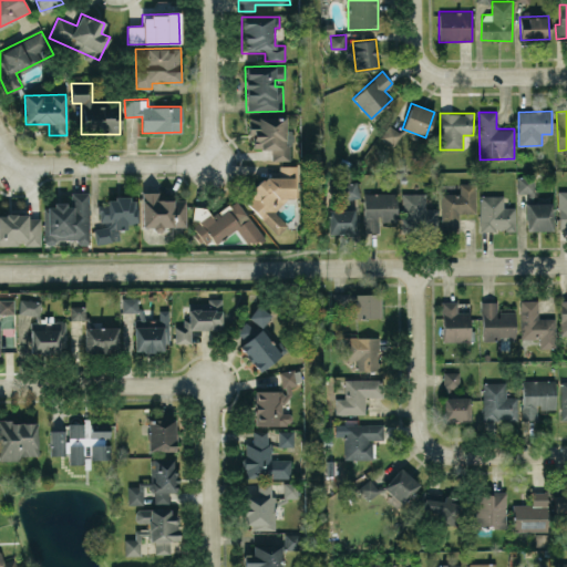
[(271,161),(291,161),(290,130),(286,130),(286,116),(248,116),(248,135),(253,135),(253,148),(271,148),(271,161)]
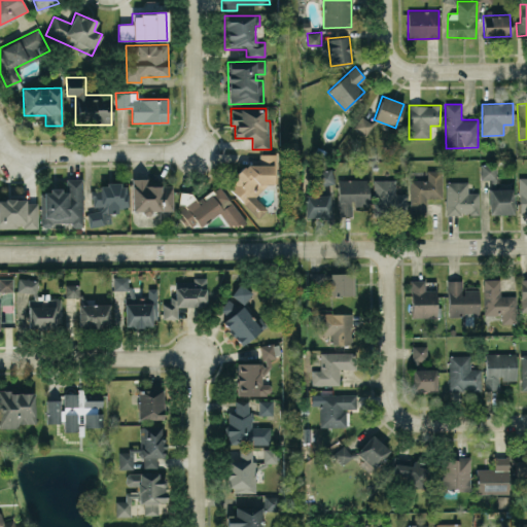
[(353,127),(365,136),(374,125),(361,116),(353,127)]
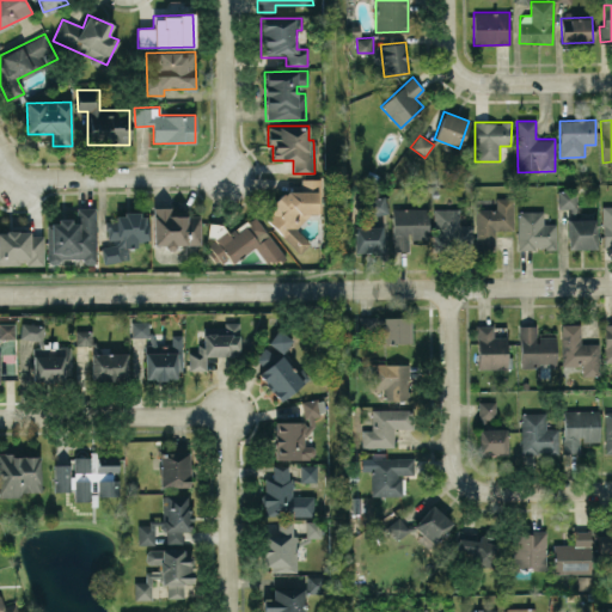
[(299,255),(311,244),(295,227),(312,213),(319,213),(319,178),(300,178),(300,191),(285,191),(274,201),(274,209),(265,216),(299,255)]
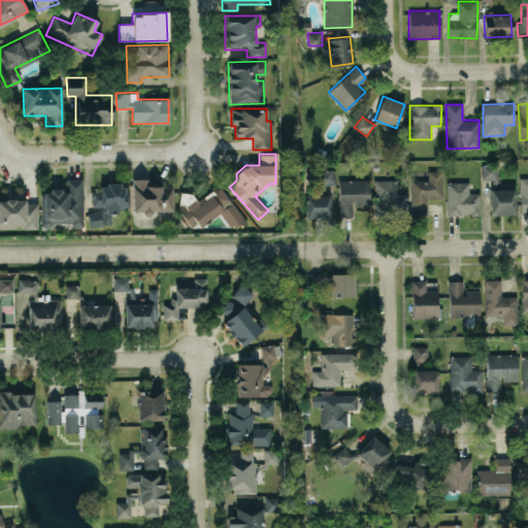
[(497,164),(481,165),(482,179),(497,178),(497,164)]
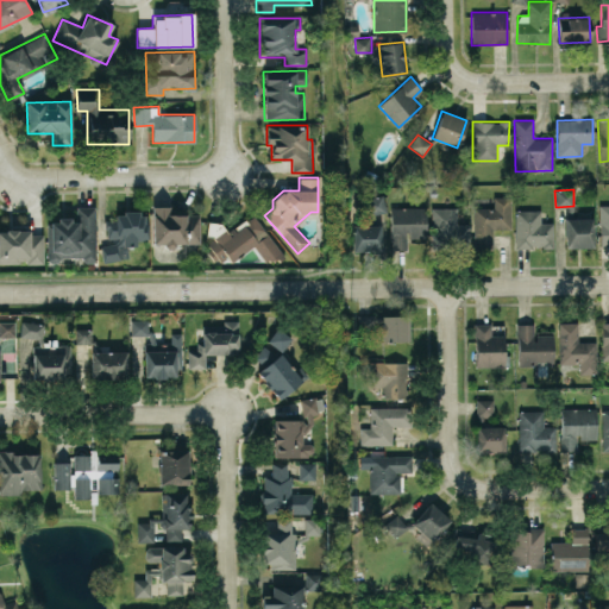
[(364,224),(380,223),(378,214),(385,213),(383,195),(362,198),(364,224)]
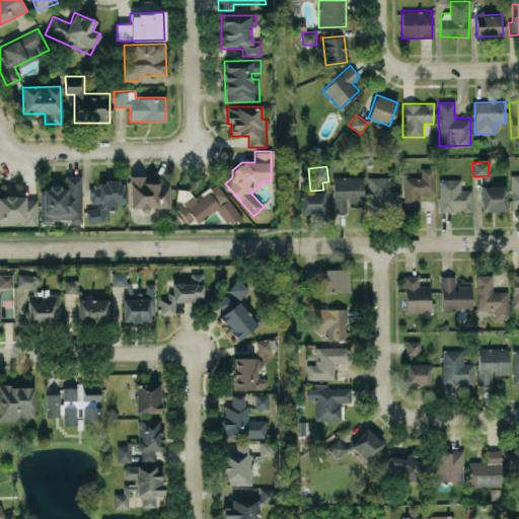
[(435,167),(420,167),(420,176),(403,176),(403,212),(420,211),(420,196),(435,195),(435,167)]
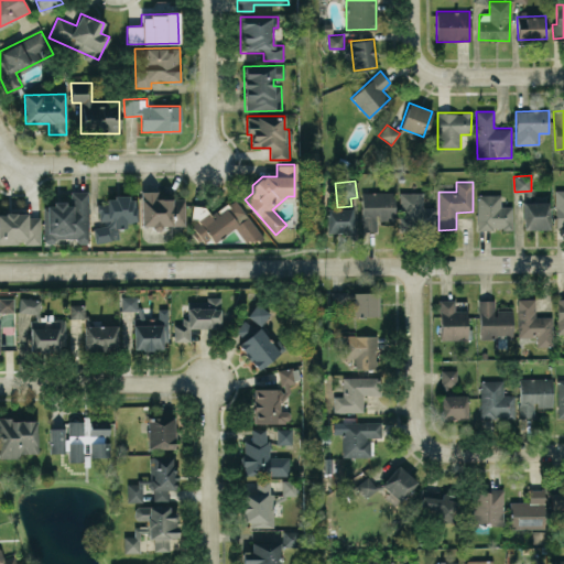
[(89,242),(87,191),(71,191),(71,203),(43,204),(44,240),(76,239),(77,242),(89,242)]
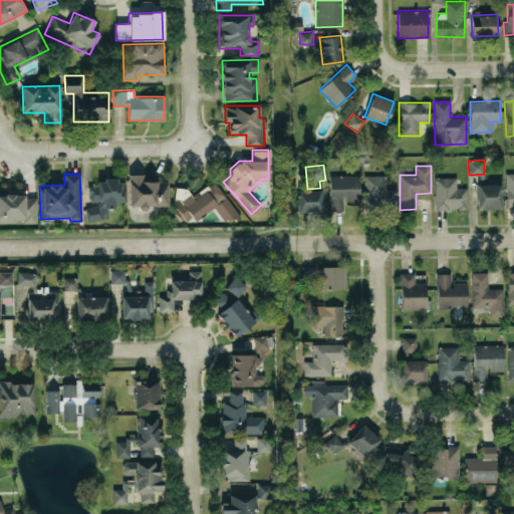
[(168,181),(143,181),(143,174),(129,174),(127,206),(167,206),(168,181)]
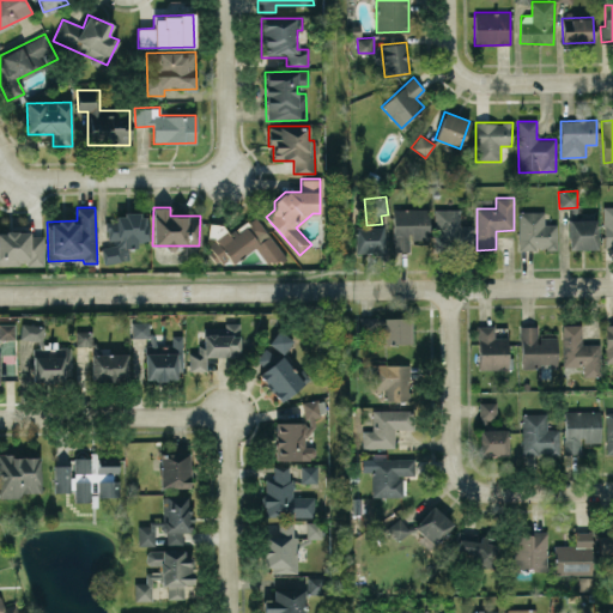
[(429,208),(393,208),(393,250),(410,250),(410,240),(429,240),(429,208)]
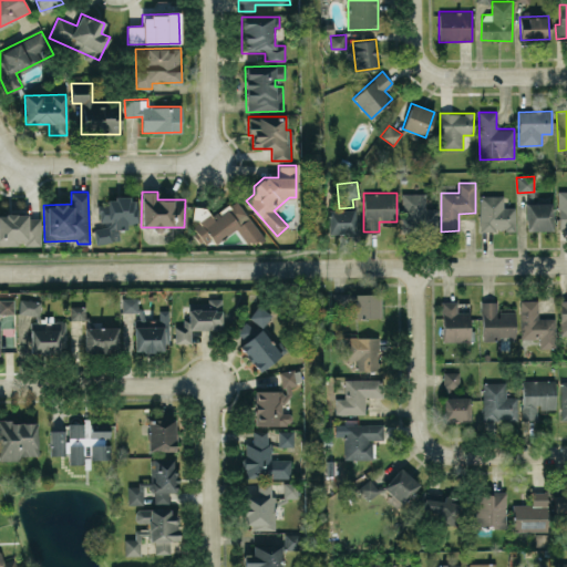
[(515,230),(515,206),(503,207),(503,195),(480,195),(480,230),(515,230)]
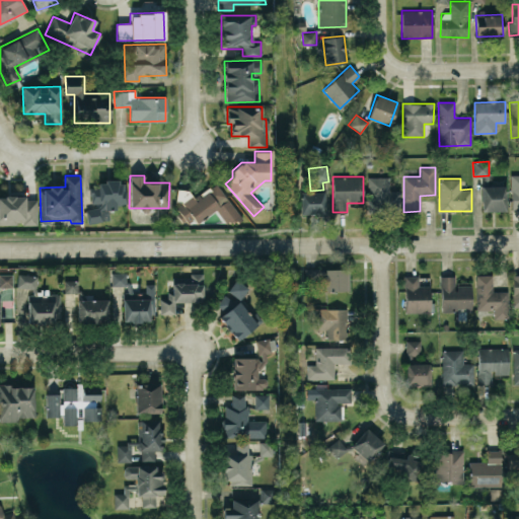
[(87,222),(108,222),(107,207),(125,207),(125,180),(97,180),(97,188),(90,188),(90,207),(87,207),(87,222)]
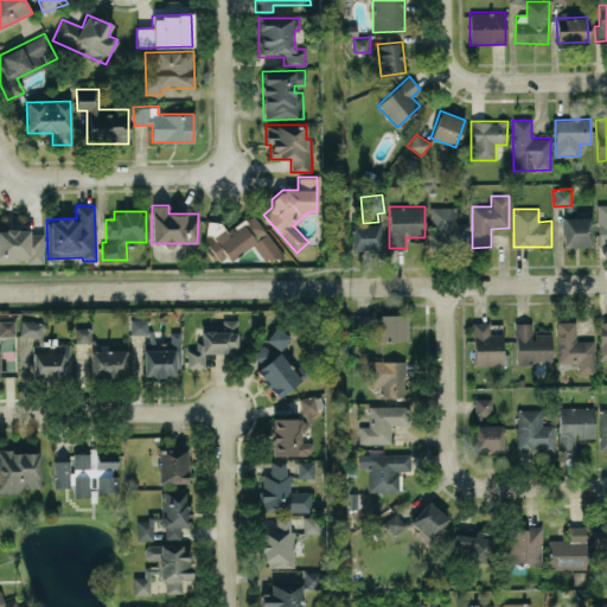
[(251,244),(267,264),(282,254),(250,211),(204,246),(216,261),(225,254),(230,261),(251,244)]
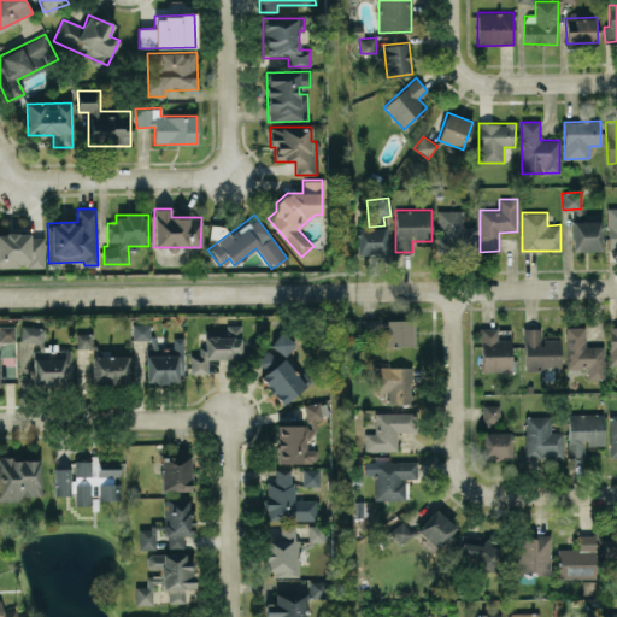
[(573,251),(601,250),(600,219),(571,221),(573,251)]
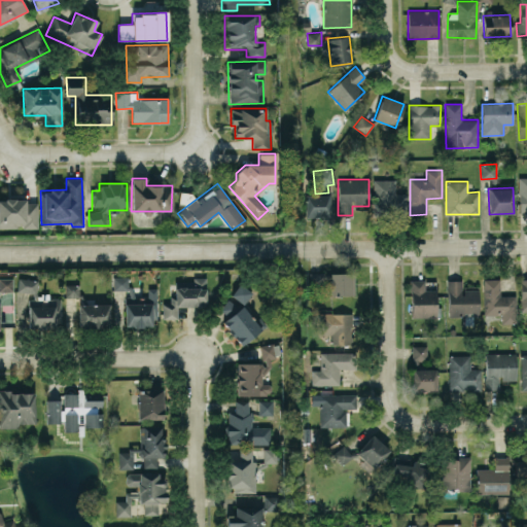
[(305,216),(329,216),(329,195),(305,195),(305,216)]
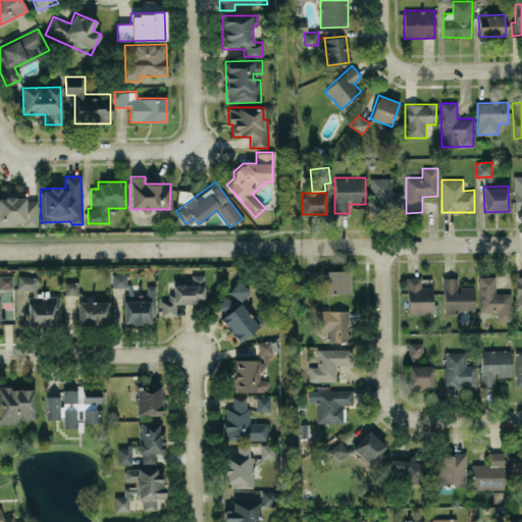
[(0,225),(37,225),(36,201),(25,201),(25,198),(0,198),(0,225)]
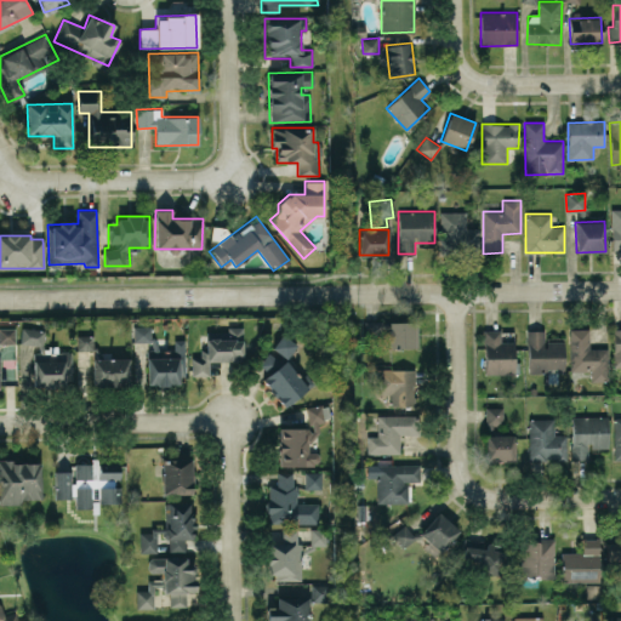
[(417,320),(364,322),(365,339),(388,339),(388,348),(419,347),(417,320)]
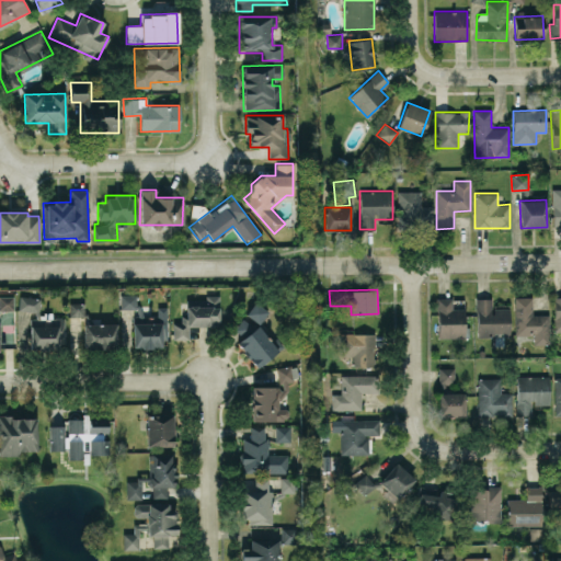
[(136,308),(136,294),(121,295),(121,309),(136,308)]
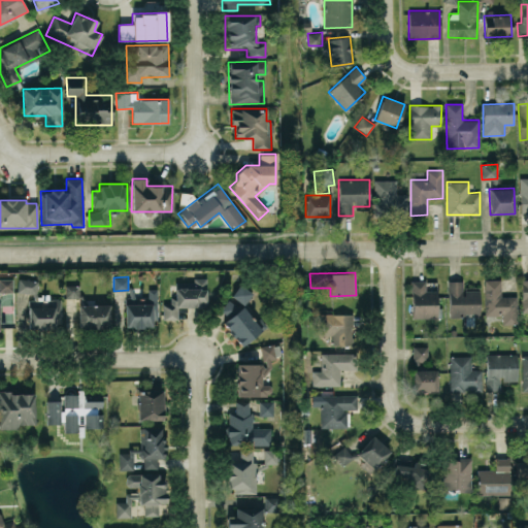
[(12,278),(0,277),(0,292),(12,292),(12,278)]
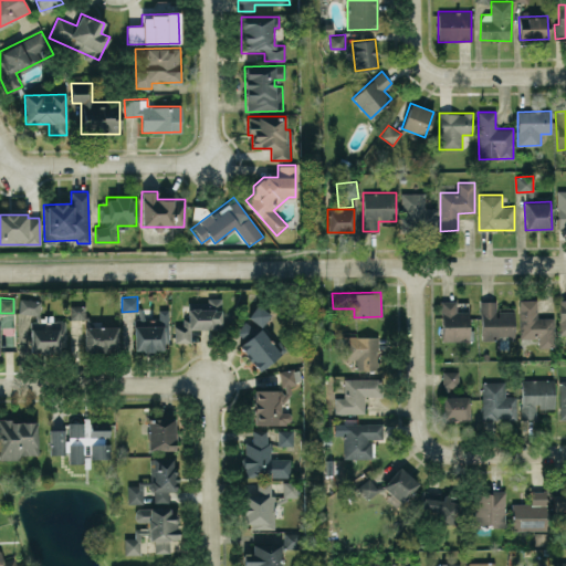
[(221,329),(221,297),(207,297),(207,306),(188,306),(188,318),(182,318),(182,325),(175,325),(175,345),(194,345),(192,329),(221,329)]
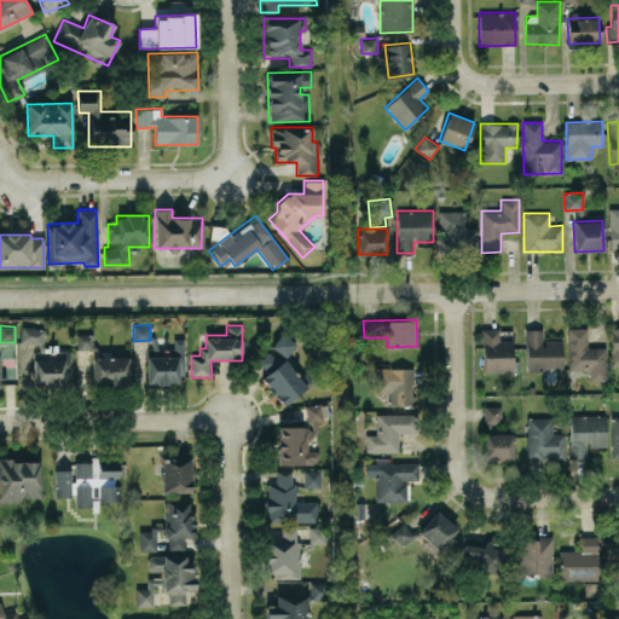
[(44,328),(22,327),(21,346),(34,346),(33,382),(70,383),(71,350),(42,348),(44,328)]
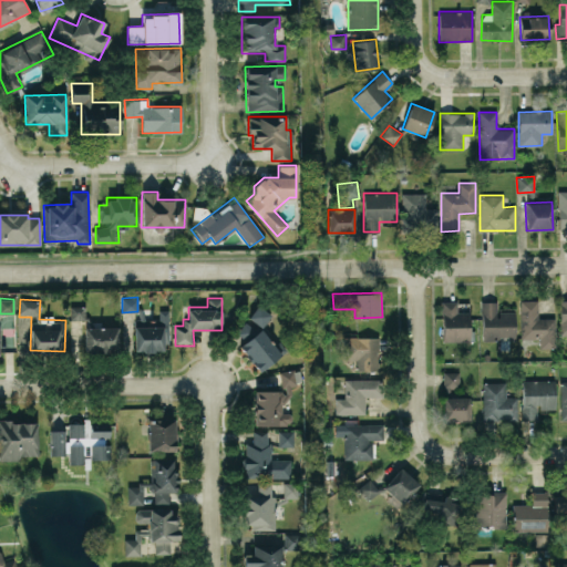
[(470,341),(468,311),(457,312),(456,300),(442,301),(442,341),(470,341)]
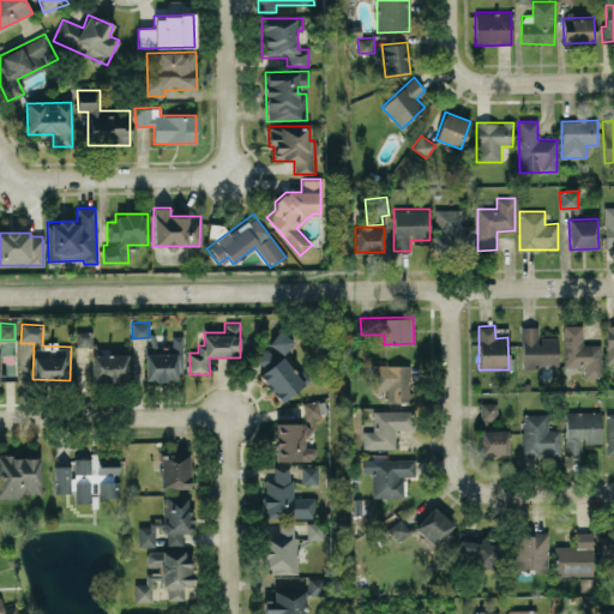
[(564,367),(584,366),(584,377),(602,377),(601,344),(583,344),(582,325),(563,325),(564,367)]
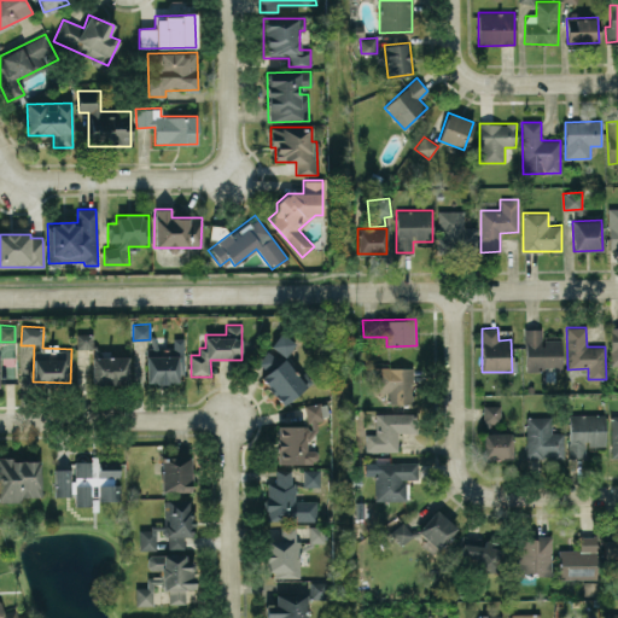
[(542,328),(525,328),(525,372),(563,371),(561,338),(542,338),(542,328)]
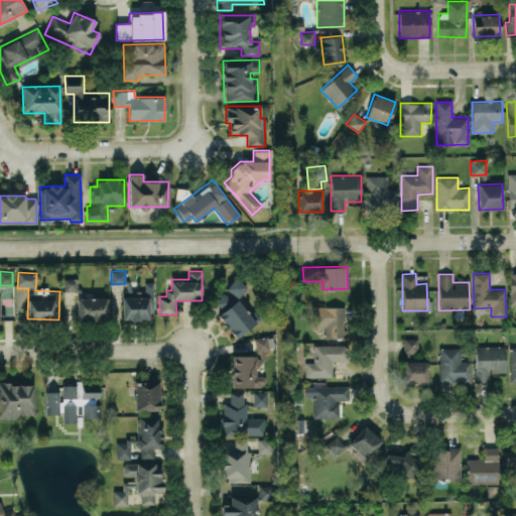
[(247,286),(235,277),(214,303),(222,309),(216,317),(241,338),(256,317),(235,300),(247,286)]
